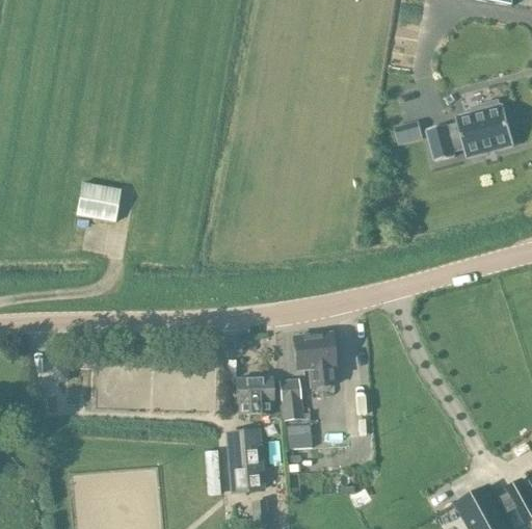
[(498,105),(497,100),(472,107),(473,111),(455,116),(457,126),(447,129),(446,123),(427,128),(435,160),(454,155),(453,150),(463,147),(466,157),(513,143),(507,117),(510,117),(507,107),(504,108),(503,104),(498,105)]
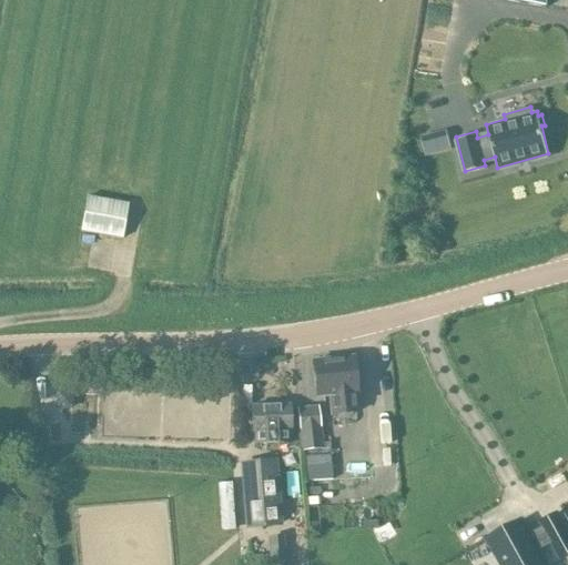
[(121,235),(128,202),(87,194),(81,229),(121,235)]
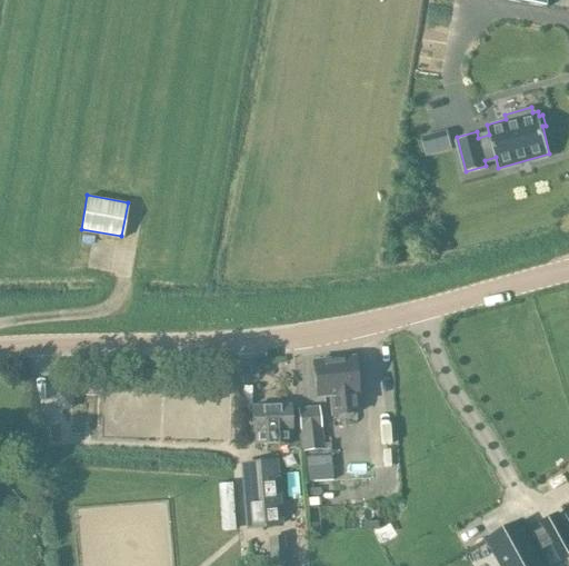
[(357,391),(353,357),(313,361),(317,395),(330,394),(332,414),(357,411),(355,391),(357,391)]
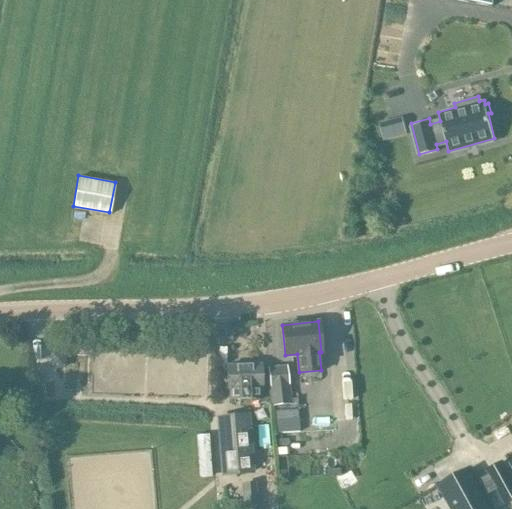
[(262,387),(261,363),(227,365),(228,388),(229,388),(230,398),(261,396),(261,387),(262,387)]
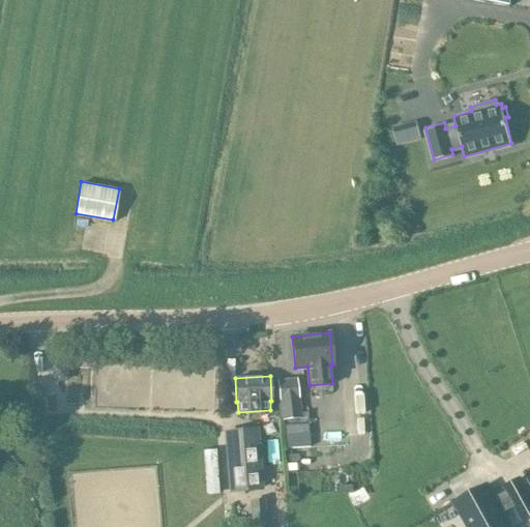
[(301,416),(297,379),(277,381),(282,418),(301,416)]
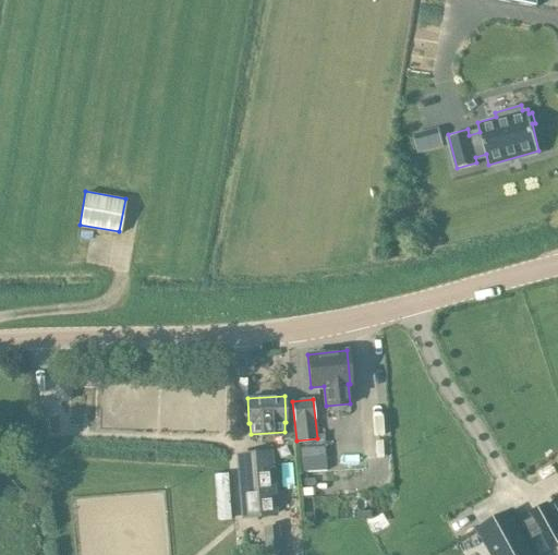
[(326,445),(299,446),(300,456),(300,469),(326,469),(326,455),(326,445)]
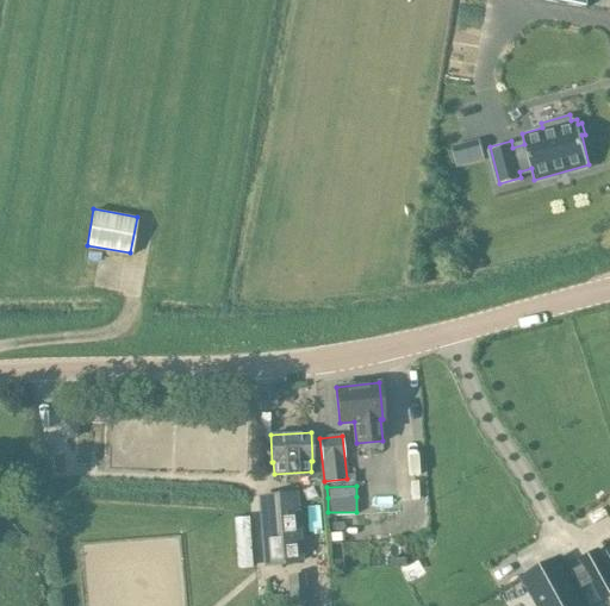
[(296,517),(292,518),(291,494),(265,497),(267,562),(298,561),(296,517)]
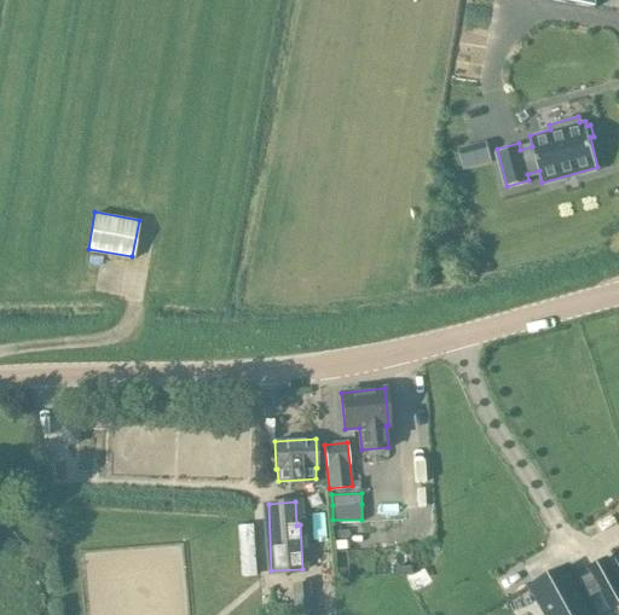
[(411,552),(397,552),(398,572),(412,572),(411,552)]
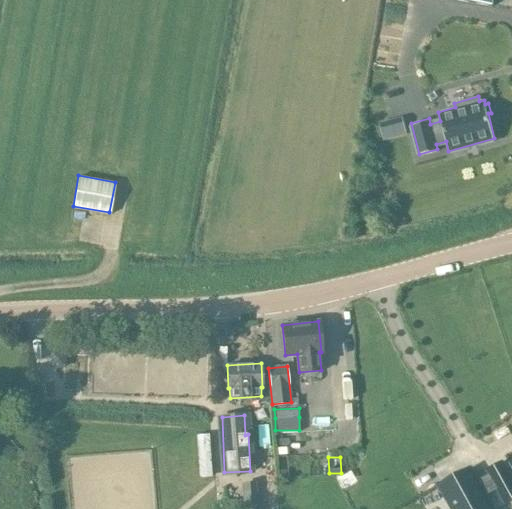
[(472,467),(443,483),(457,508),(494,508),(486,492),(496,486),(505,502),(511,498),(511,477),(502,460),(486,468),(491,478),(481,483),(472,467)]
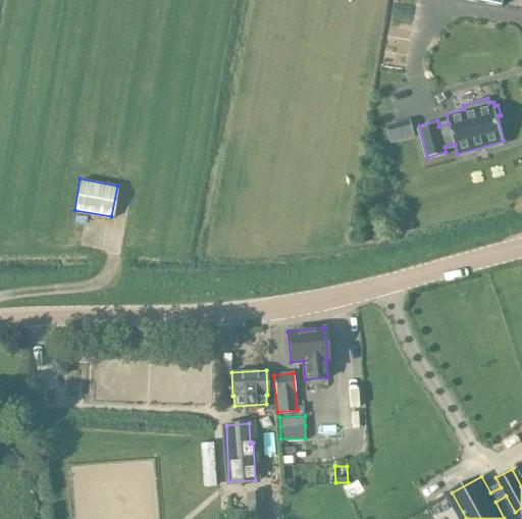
[(264,490),(247,491),(248,504),(264,503),(264,490)]
